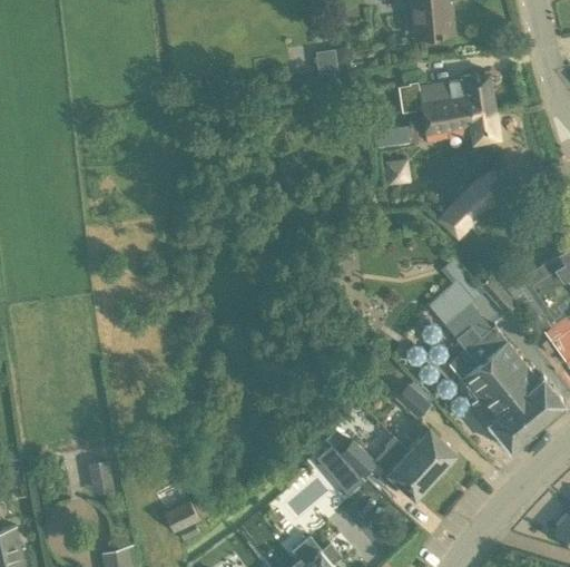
[(452,15),(449,15),(446,0),(410,0),(414,39),(453,35),(452,15)]
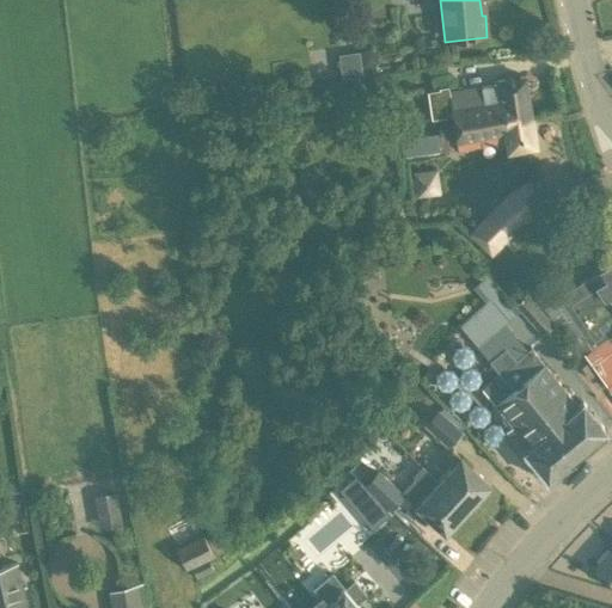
[(362,79),(359,56),(338,59),(342,81),(362,79)]
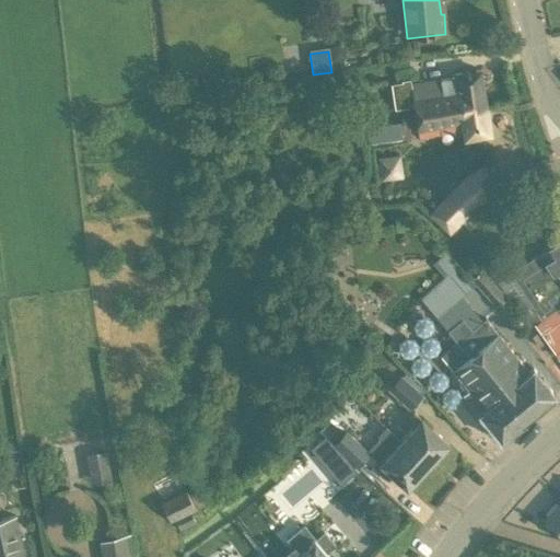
[(411,86),(416,115),(485,104),(479,72),(455,77),(455,80),(411,86)]
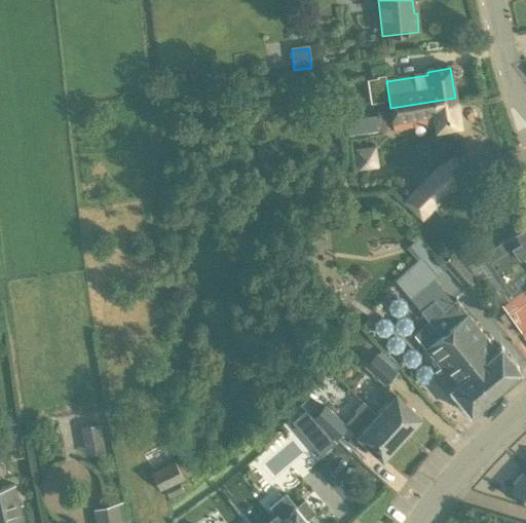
[(455,98),(390,108),(393,132),(436,124),(437,133),(460,128),(455,98)]
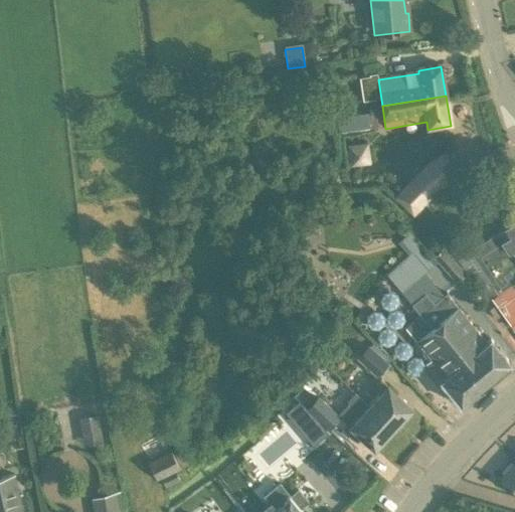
[(338,134),(369,130),(373,130),(371,117),(337,122),(338,134)]
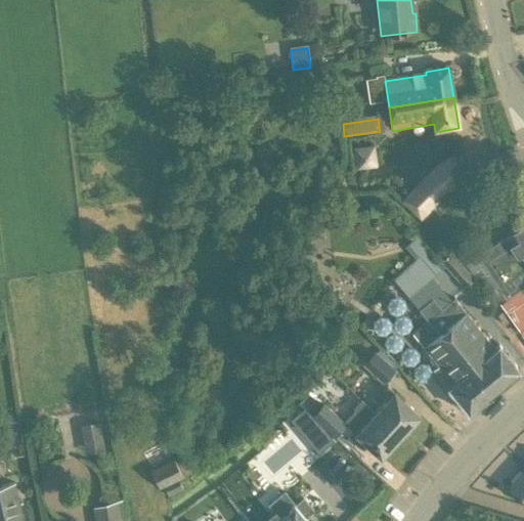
[(400,202),(420,221),(425,216),(433,224),(447,210),(438,200),(443,196),(426,177),(400,202)]
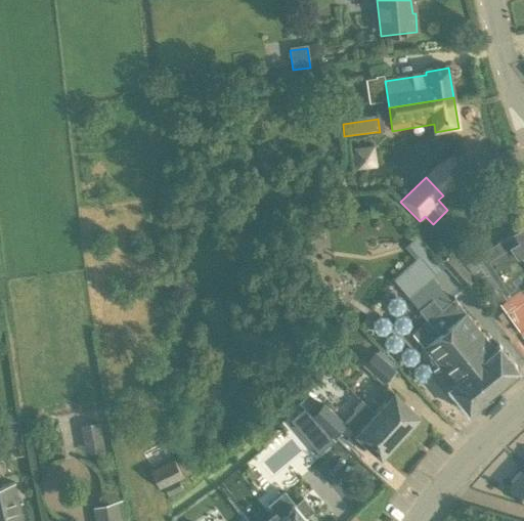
[(477,257),(506,301),(523,289),(523,225),(509,236),(477,257)]
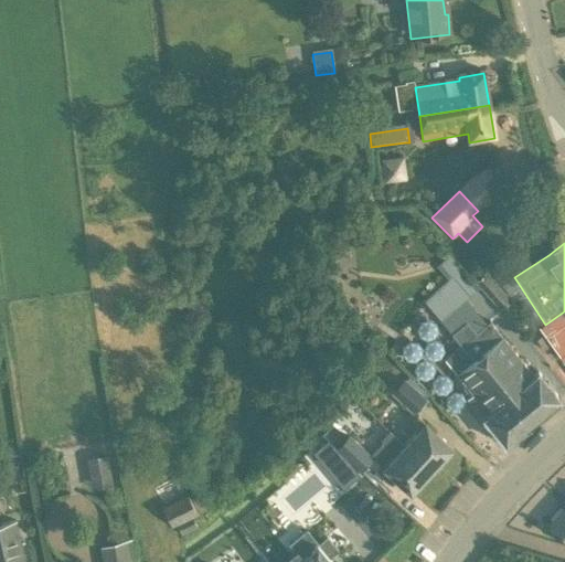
[(440,324),(455,311),(479,290),(459,268),(447,278),(452,284),(426,307),(440,324)]
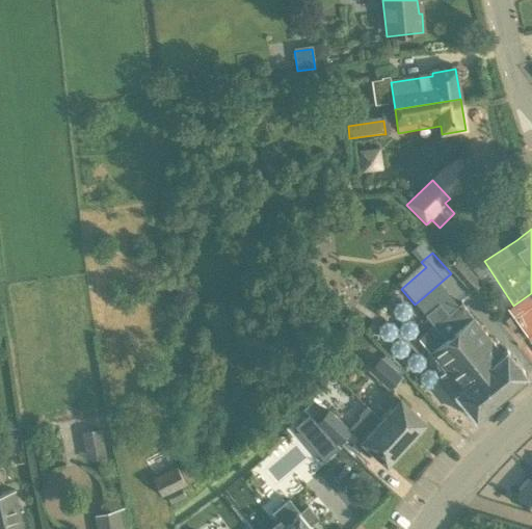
[(474,291),(483,282),(460,257),(451,266),(474,291)]
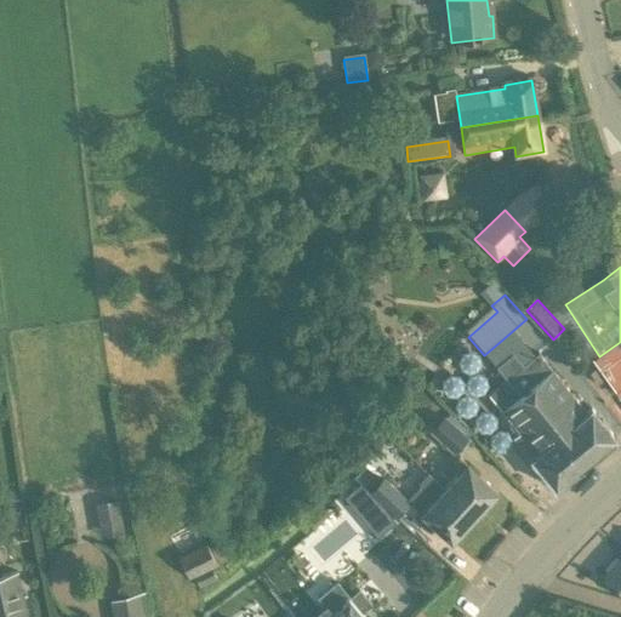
[(620,342),(599,356),(592,363),(620,400),(620,399),(620,342)]
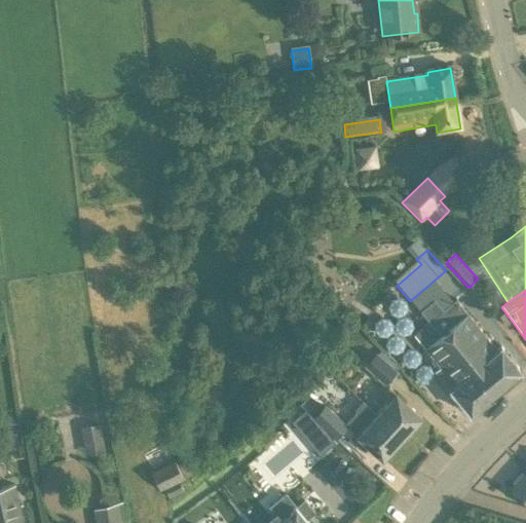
[(490,398),(520,373),(501,349),(497,351),(467,315),(456,301),(443,312),(435,301),(420,313),(429,324),(441,337),(490,398)]
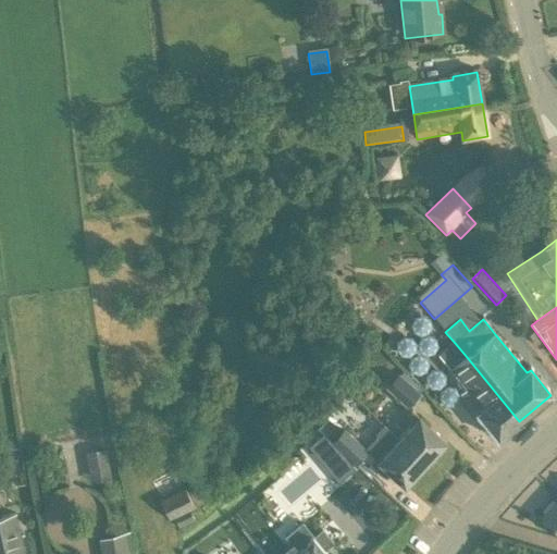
[(467,357),(455,343),(438,356),(450,370),(450,371),(474,402),(469,406),(477,415),(498,439),(519,421),(467,357)]
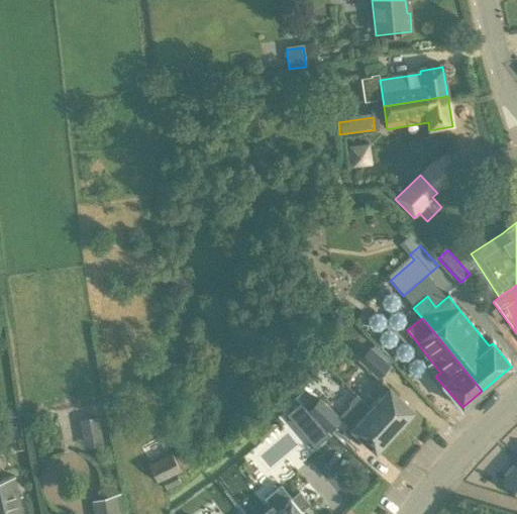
[(357,362),(378,381),(391,367),(370,348),(357,362)]
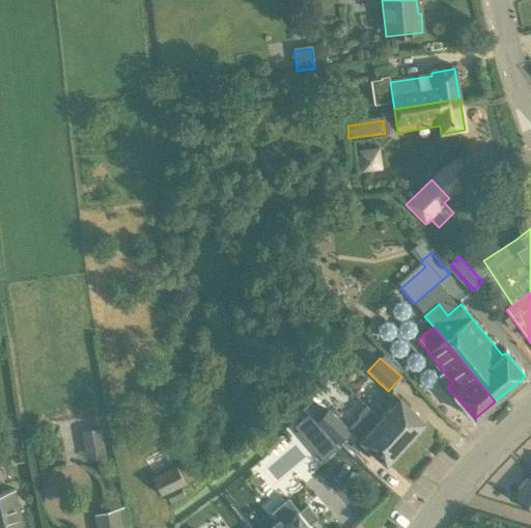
[(391,408),(380,420),(406,444),(425,422),(398,398),(392,393),(385,401),(391,408)]
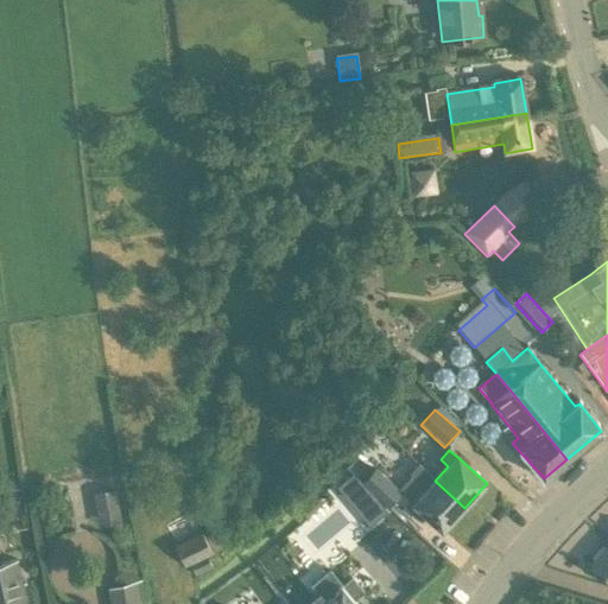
[(411,477),(399,490),(403,494),(401,495),(412,506),(442,533),(464,508),(435,481),(417,465),(407,475),(411,477)]
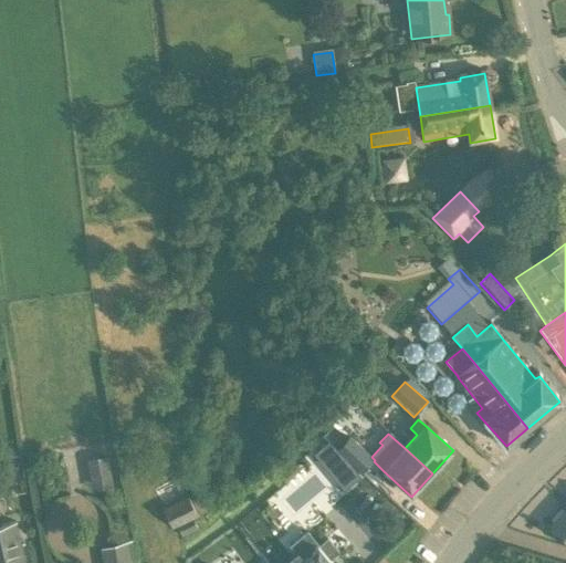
[(352,439),(338,455),(360,476),(374,461),(375,460),(371,457),(352,439)]
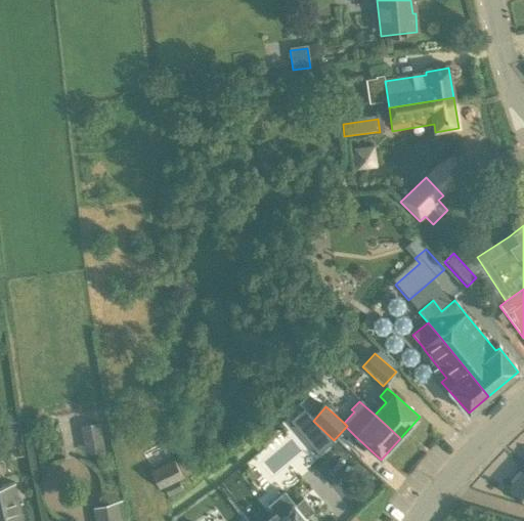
[(315,424),(305,410),(293,422),(303,434),(315,424)]
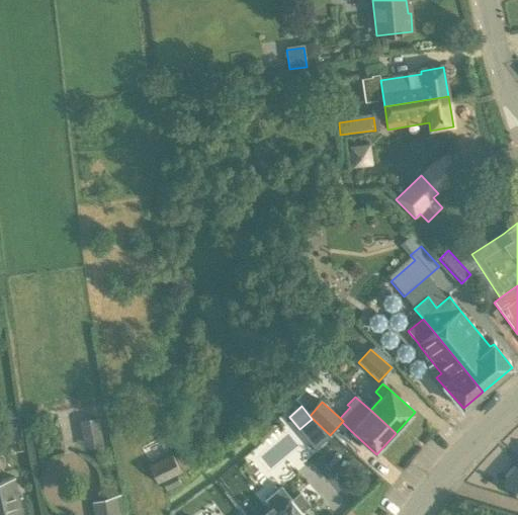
[(97,418),(79,420),(83,448),(101,445),(97,418)]
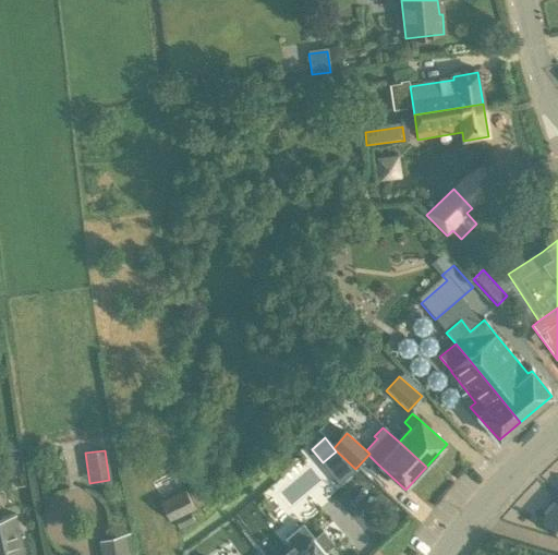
[(195,509),(205,505),(196,489),(186,493),(185,491),(187,489),(179,469),(152,483),(161,502),(160,503),(170,523),(190,514),(195,510),(195,509)]
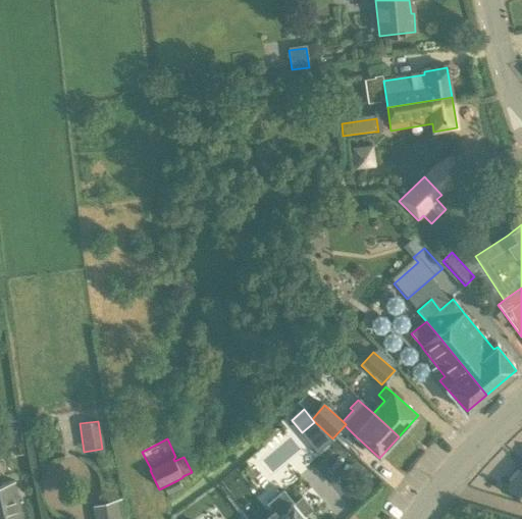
[(521,470),(508,486),(521,499),(521,470)]
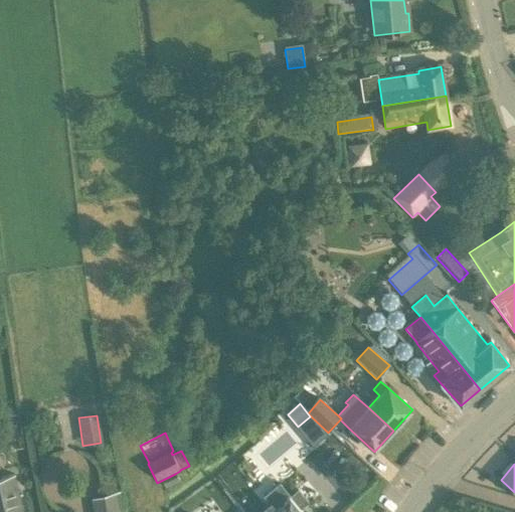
[(21,511),(14,477),(0,480),(0,511),(21,511)]
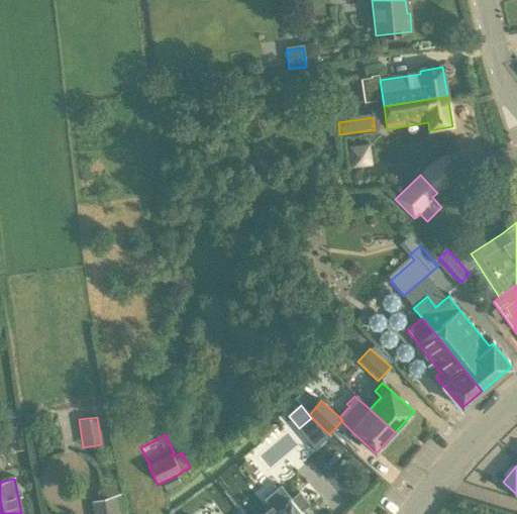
[(302,513),(310,506),(299,493),(291,500),(281,487),(264,500),(270,506),(264,510),(266,513),(302,513)]
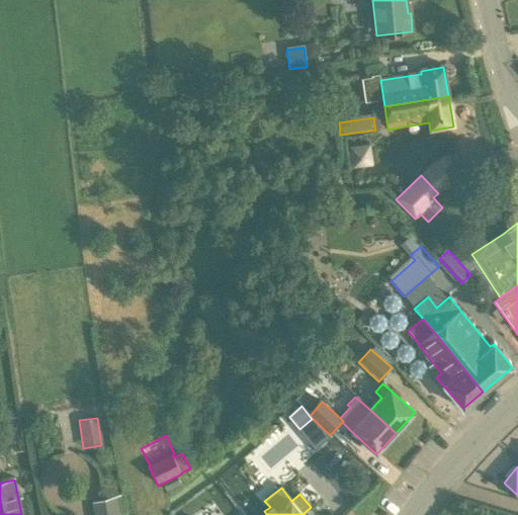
[(120,514),(117,498),(91,504),(93,514),(120,514)]
